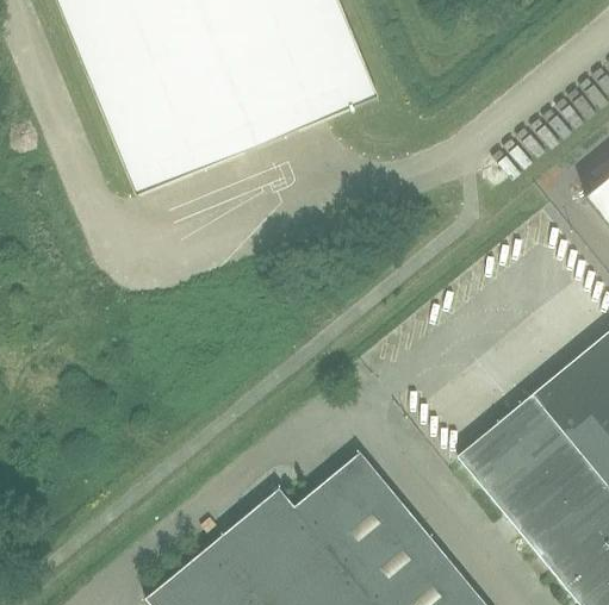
[(234,154),(325,117),(377,95),(339,0),(57,0),(137,194),(234,154)]
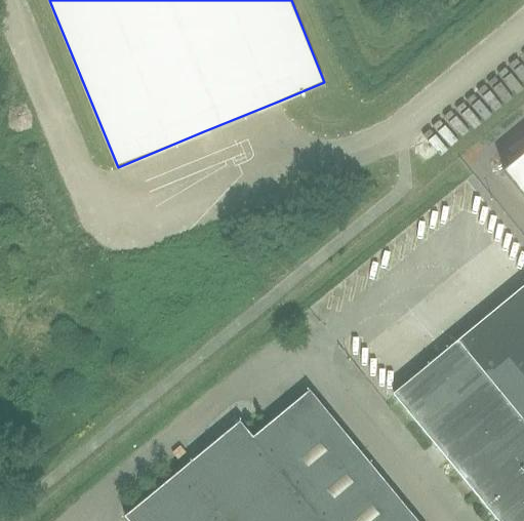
[(523,152),(502,169),(523,195),(523,152)]
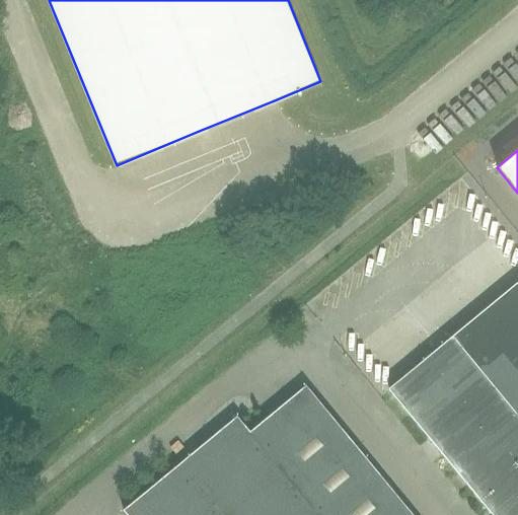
[(517,514),(517,279),(388,386),(494,514),(517,514)]
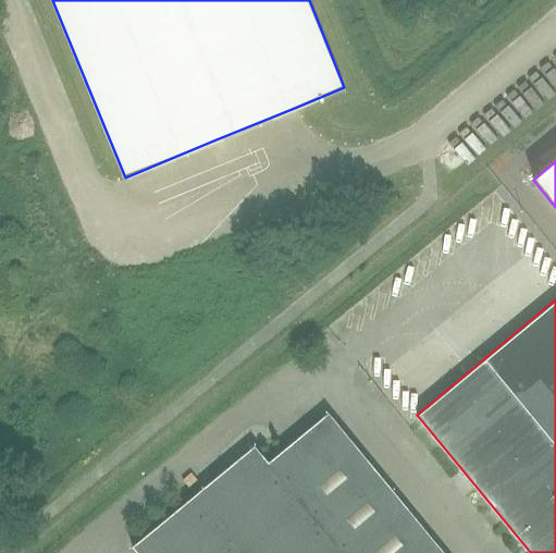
[(445,552),(329,412),(268,462),(267,463),(342,552),(445,552)]
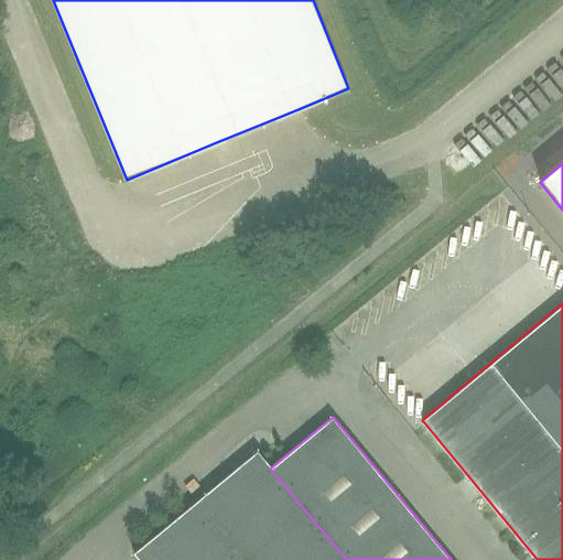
[(346,559),(270,469),(271,467),(257,451),(134,552),(140,559),(346,559)]
